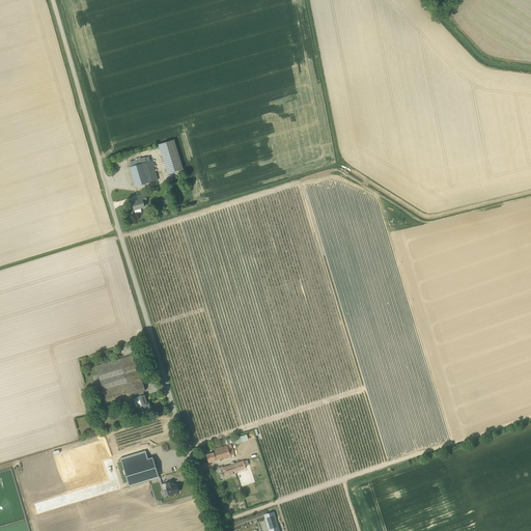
[(167,174),(184,169),(174,140),(158,145),(167,174)]
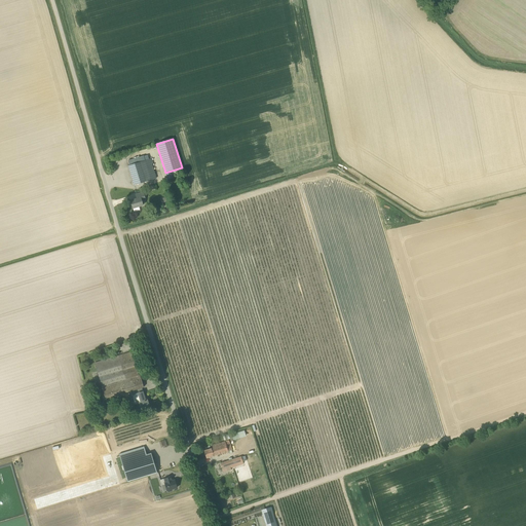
[(145,160),(143,156),(127,161),(128,165),(145,160)]
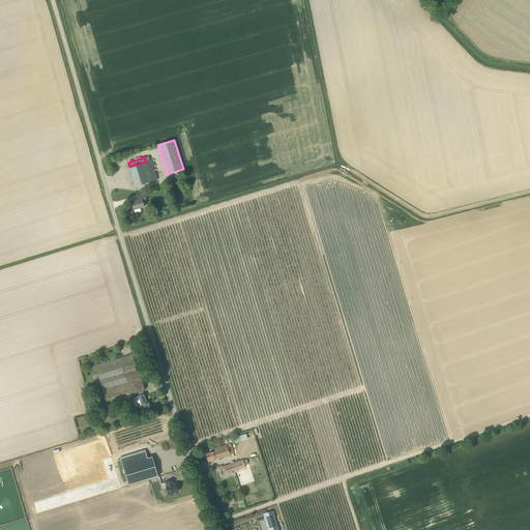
[(129,167),(135,186),(156,180),(150,160),(146,162),(129,167)]
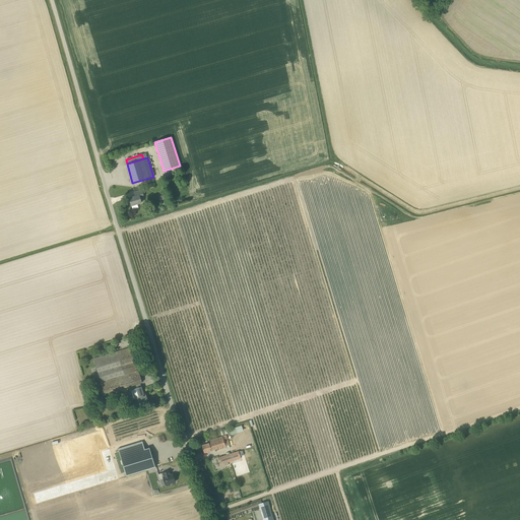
[(129,198),(131,206),(142,203),(140,197),(144,196),(142,190),(134,192),(135,196),(129,198)]
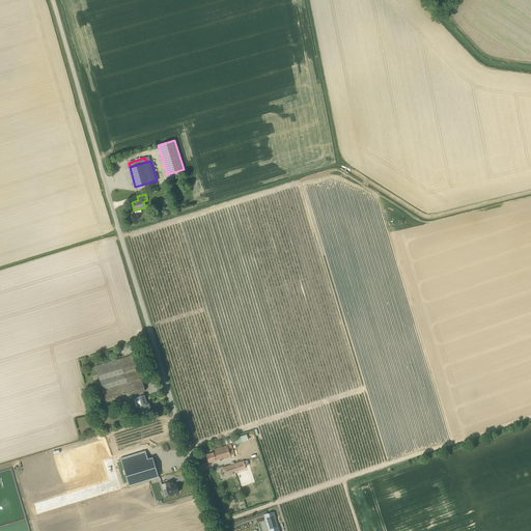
[(108,408),(132,400),(131,398),(139,396),(144,395),(143,391),(145,391),(134,355),(95,366),(108,408)]
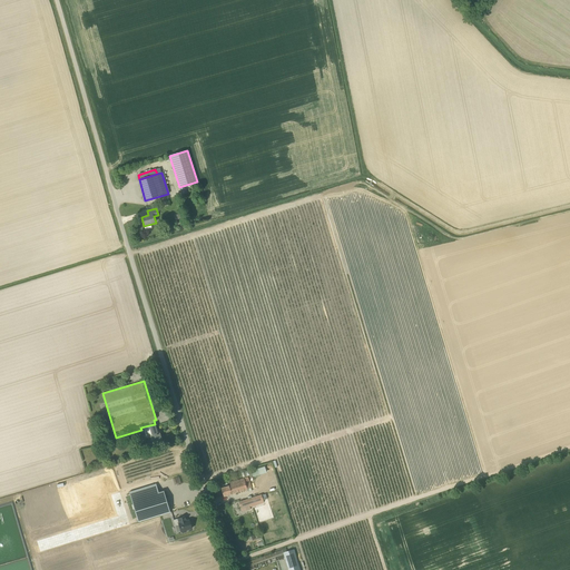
[(158,434),(155,424),(149,425),(153,435),(150,436),(153,444),(163,441),(160,433),(158,434)]
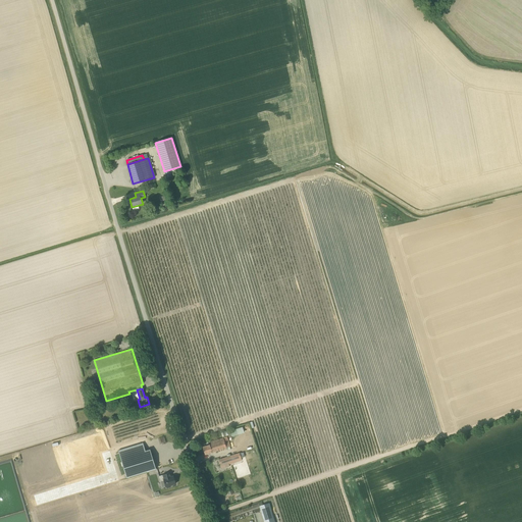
[(243,426),(229,430),(231,436),(245,432),(243,426)]
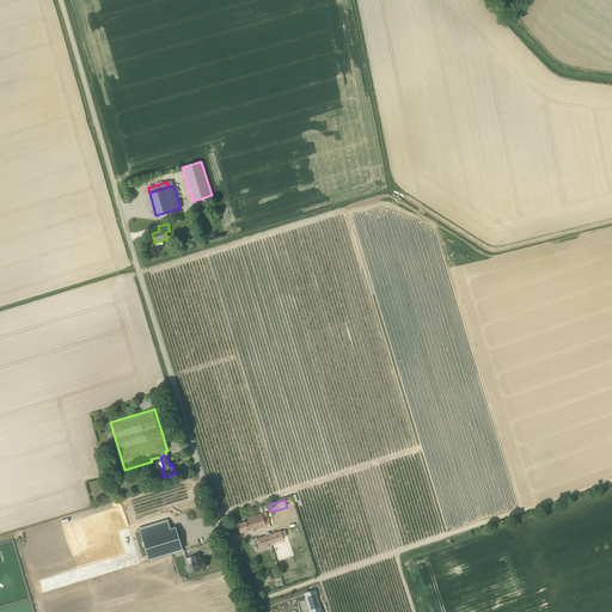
[(240,533),(270,524),(267,514),(263,516),(262,514),(248,519),(248,521),(238,524),(240,533)]
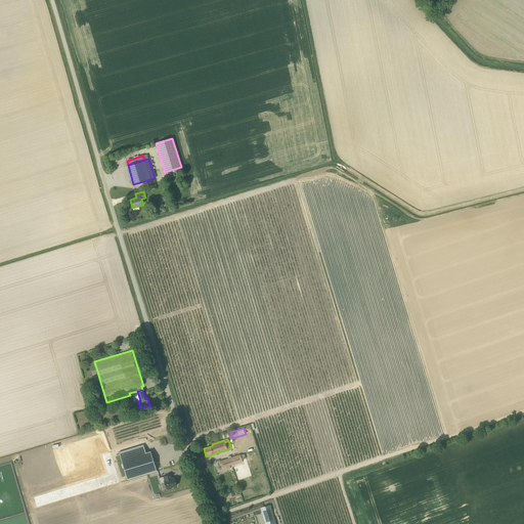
[(146,452),(143,444),(119,452),(127,480),(157,471),(150,451),(146,452)]
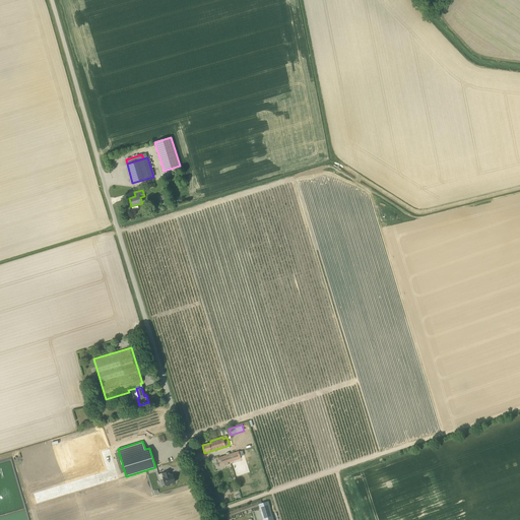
[(228,460),(228,462),(241,458),(239,451),(217,458),(219,463),(228,460)]
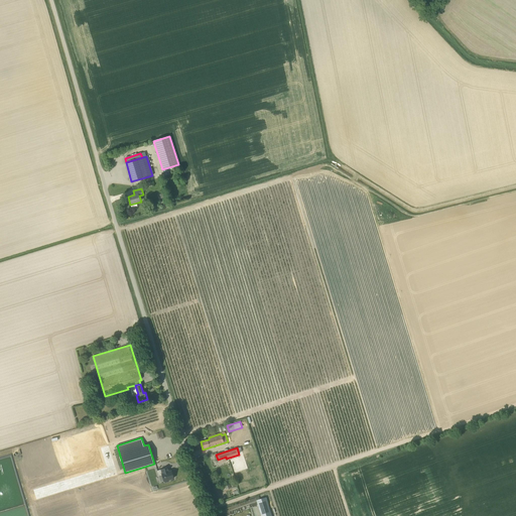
[(169,471),(168,467),(157,471),(158,476),(161,475),(163,481),(164,481),(165,482),(168,481),(168,480),(173,478),(171,471),(169,471)]
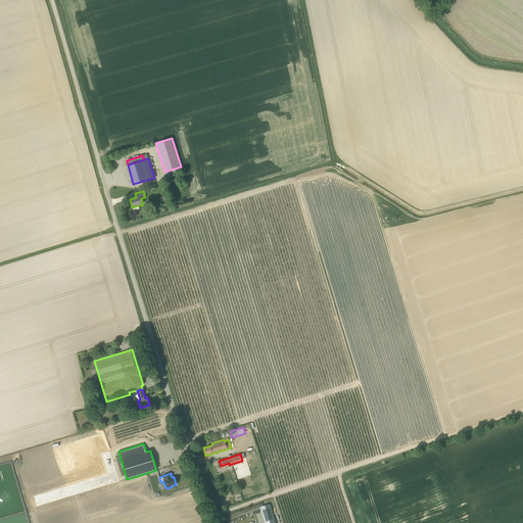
[(264,506),(263,504),(223,518),(224,522),(260,508),(262,513),(256,515),(258,522),(264,522),(265,522),(264,522),(275,522),(270,504),(264,506)]
